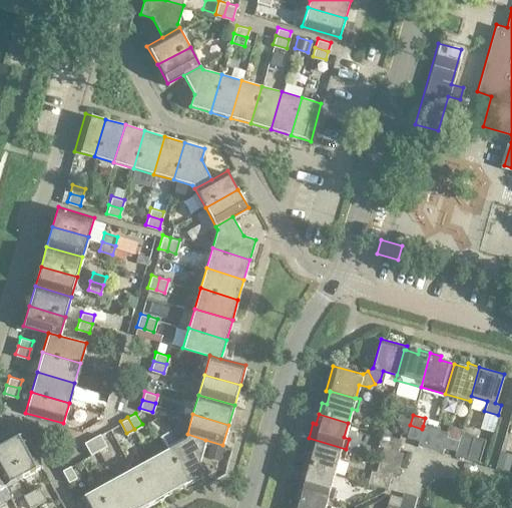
[(422,429),(410,425),(407,435),(419,439),(422,429)]
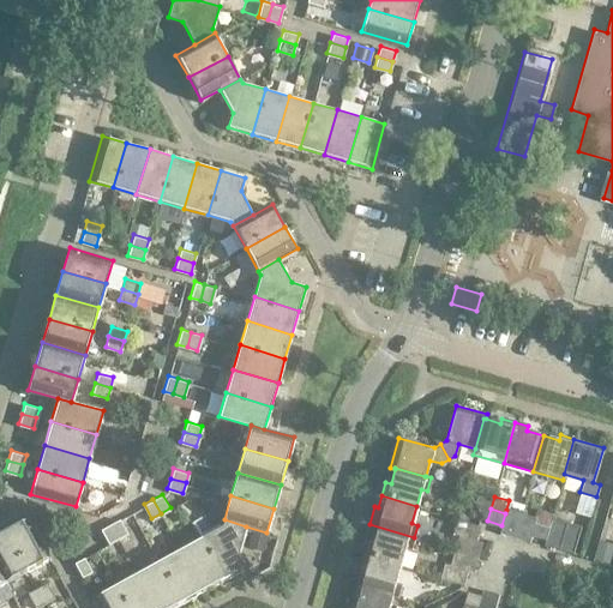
[(521,513),(506,510),(505,513),(502,525),(503,525),(500,534),(514,537),(521,513)]
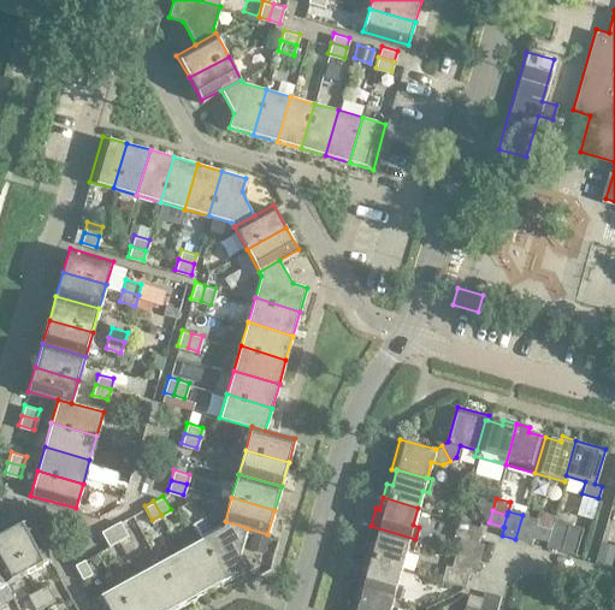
[(537,520),(522,515),(515,539),(530,543),(532,534),(536,523),(537,520)]
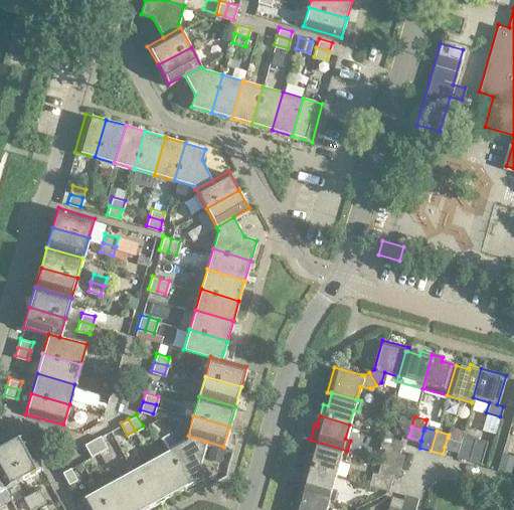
[(107,446),(100,434),(93,439),(99,451),(107,446)]
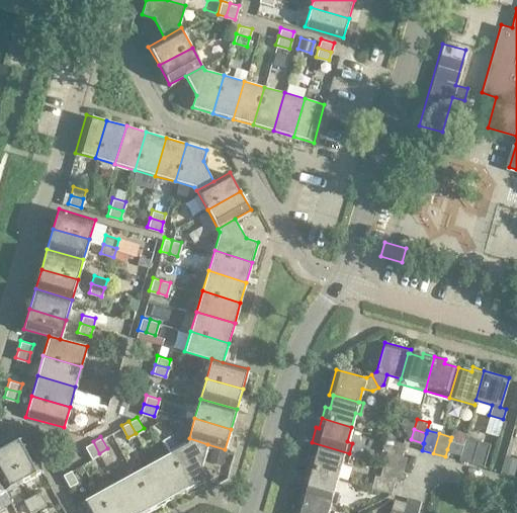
[(41,469),(23,437),(5,447),(23,480),(41,469)]
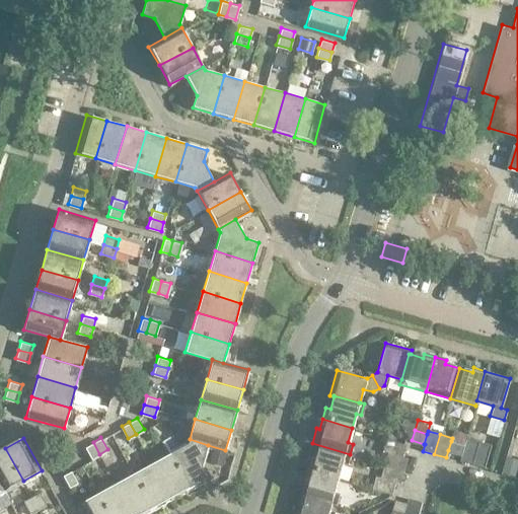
[(382,450),(386,451),(391,453),(395,440),(385,438),(382,450)]
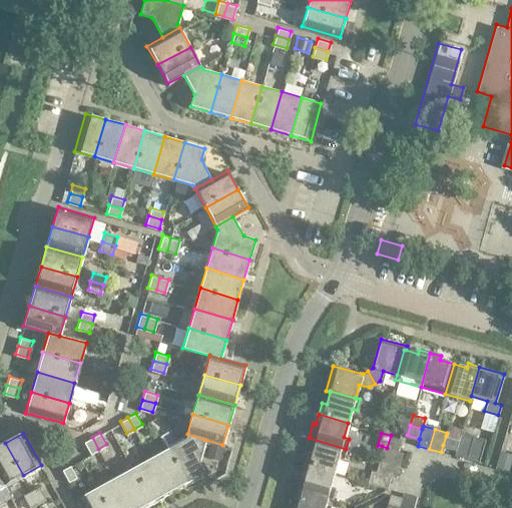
[(463,433),(457,455),(468,458),(475,436),(463,433)]
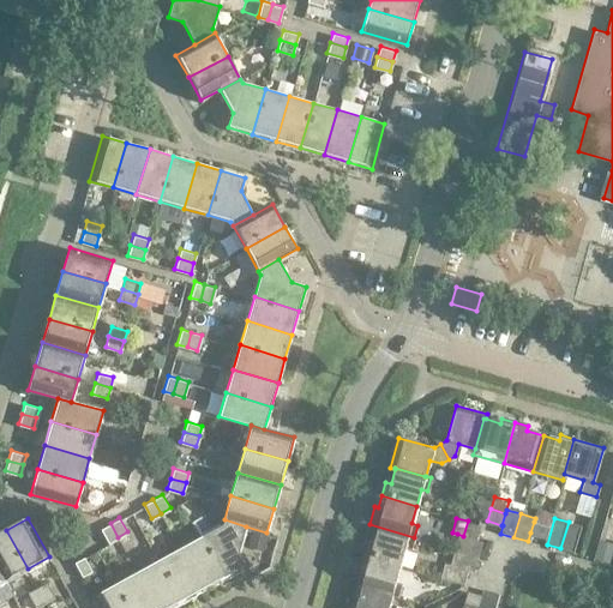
[(246,527),(224,519),(222,525),(202,536),(224,577),(246,565),(239,552),(246,527)]
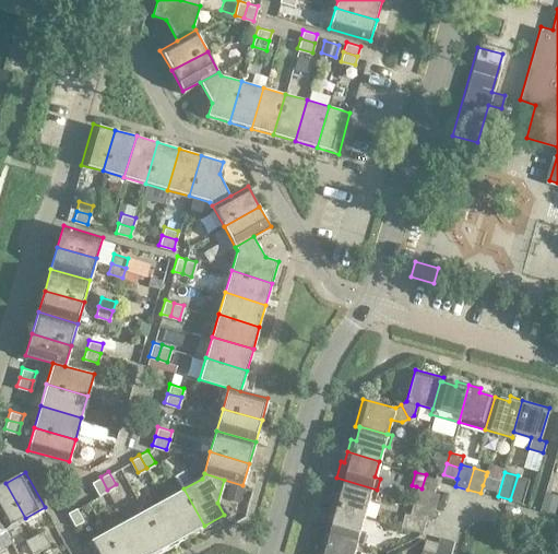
[(437,478),(426,474),(422,488),(432,492),(437,478)]
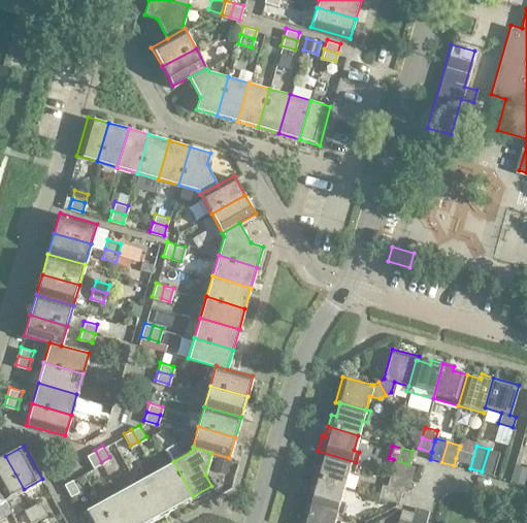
[(471,452),(459,449),(456,458),(468,462),(471,452)]
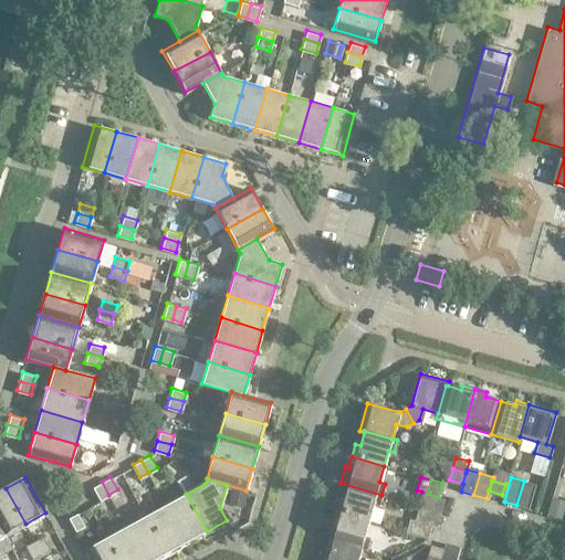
[(108,495),(102,482),(93,486),(100,499),(108,495)]
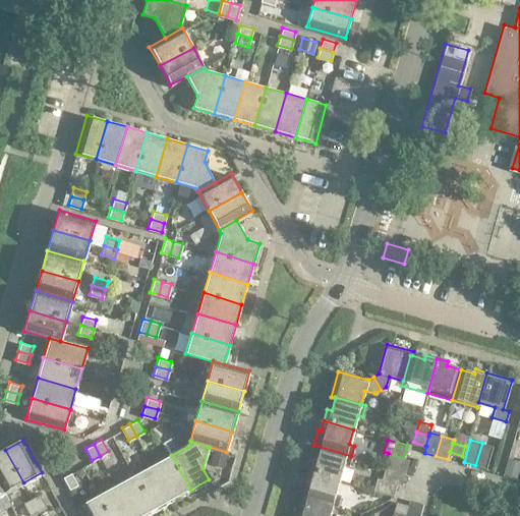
[(351,456),(313,445),(309,459),(312,460),(309,470),(339,478),(343,464),(348,465),(351,456)]
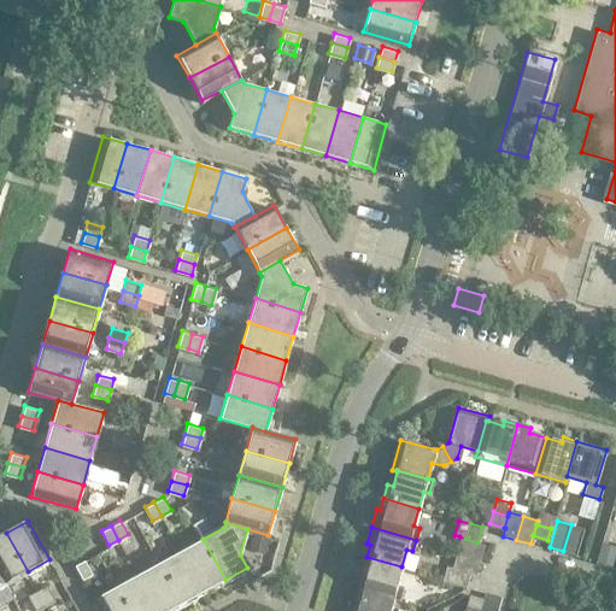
[(28,571),(6,533),(0,535),(0,571),(6,583),(28,571)]
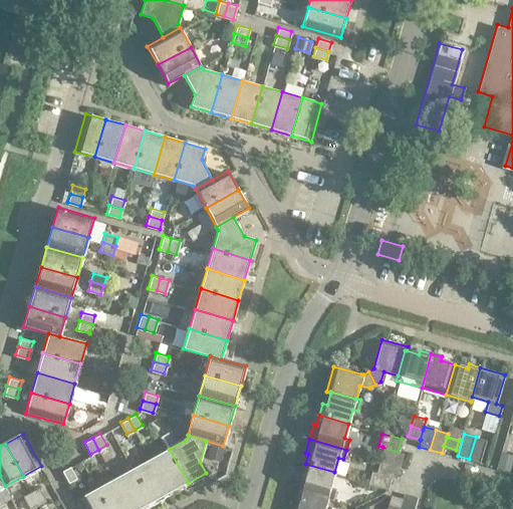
[(403,453),(398,452),(388,449),(382,447),(379,458),(400,465),(403,453)]
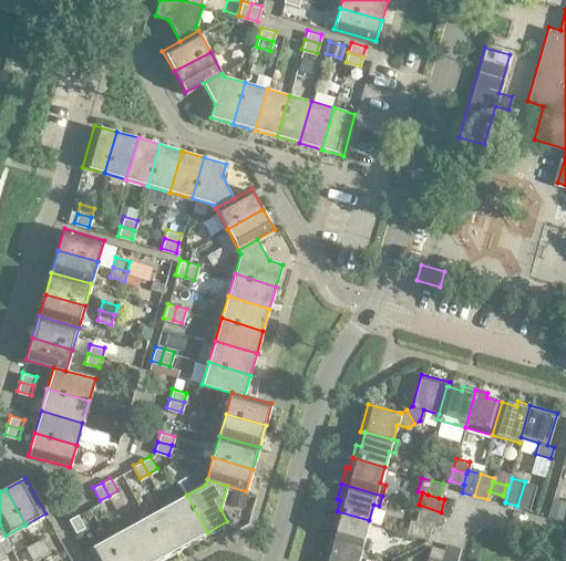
[(207,532),(186,495),(166,506),(187,543),(207,532)]
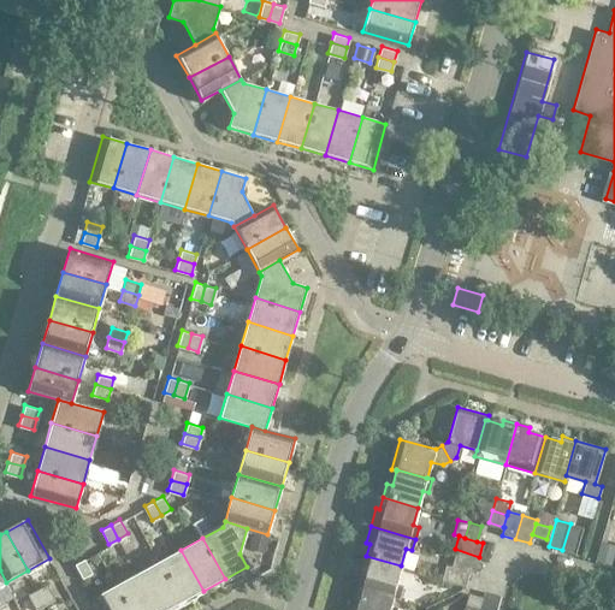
[(602,542),(597,558),(609,562),(614,545),(602,542)]
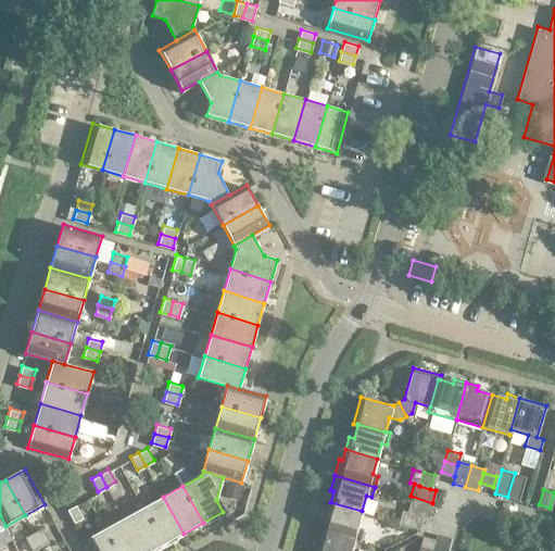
[(184,534),(163,497),(143,508),(164,545),(184,534)]
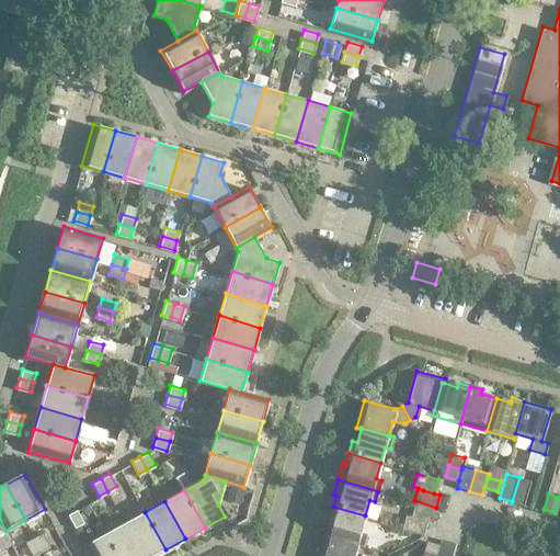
[(365,515),(333,507),(329,519),(334,520),(331,534),(330,534),(357,543),(363,545),(366,533),(361,532),(365,515)]
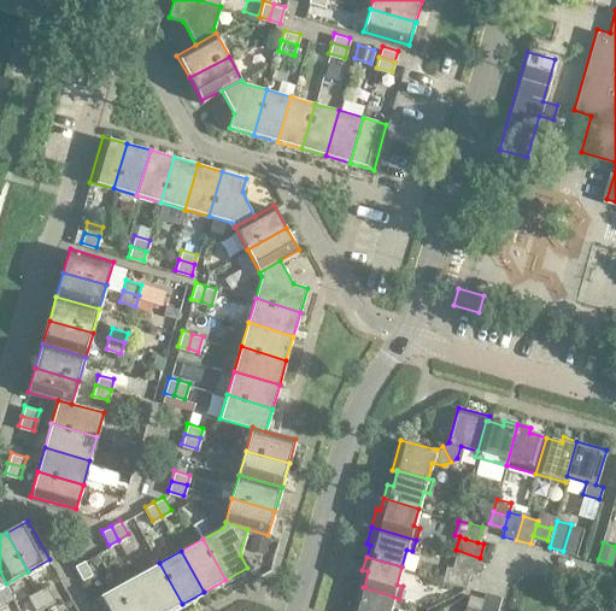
[(93,573),(84,558),(75,564),(82,579),(93,573)]
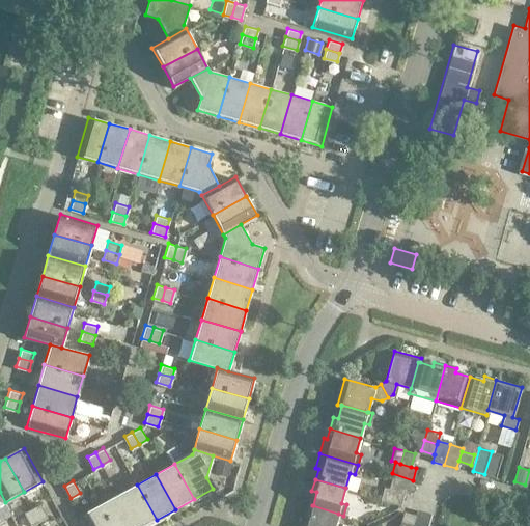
[(145,525),(157,520),(137,485),(118,495),(135,525),(145,525)]
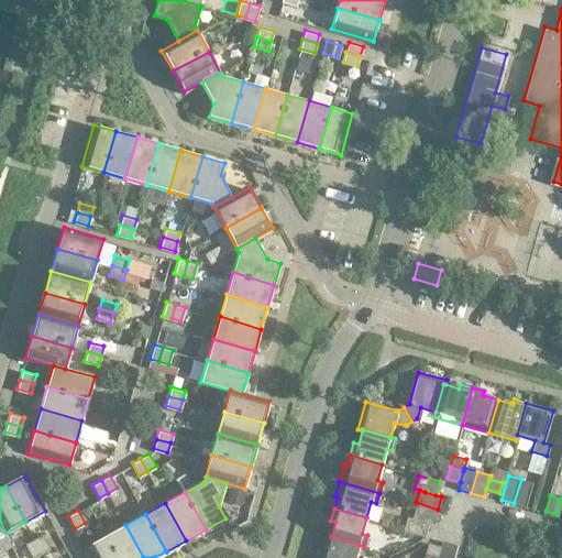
[(403,528),(414,532),(417,517),(407,514),(403,528)]
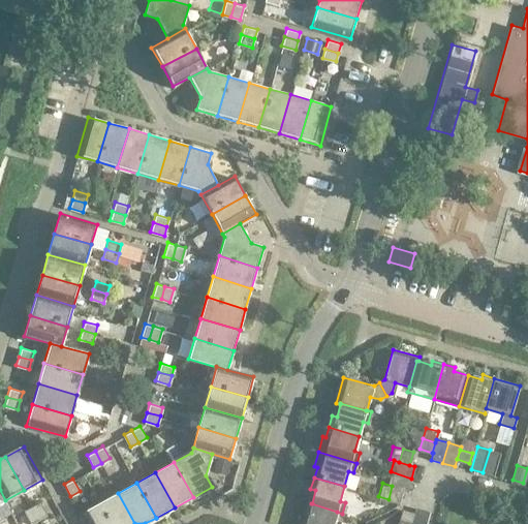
[(403,489),(392,486),(389,499),(399,502),(403,489)]
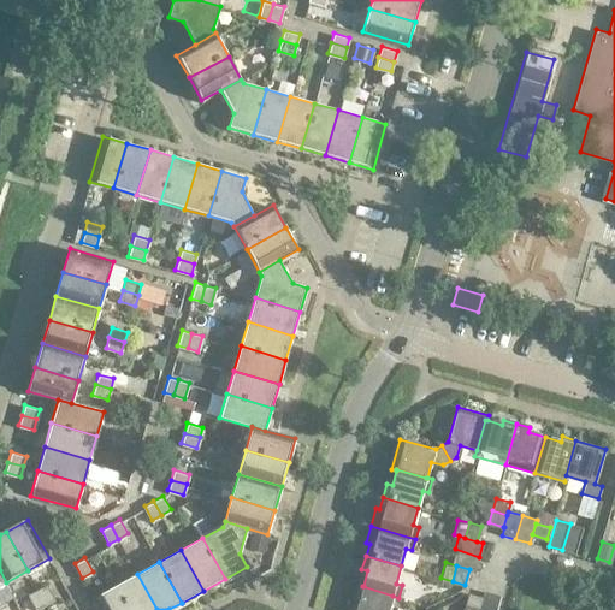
[(157,609),(137,574),(116,586),(129,609),(157,609)]
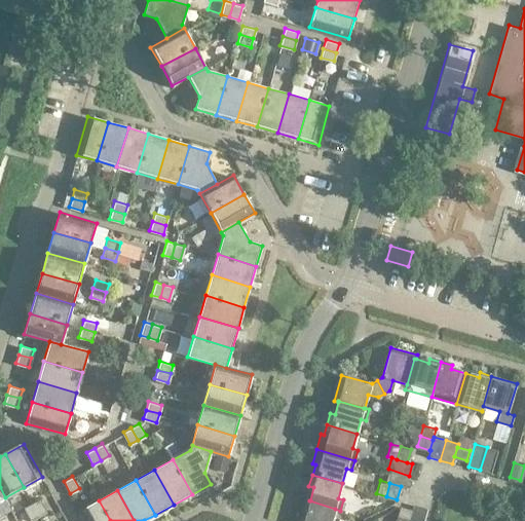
[(39,497),(32,501),(38,514),(46,510),(39,497)]
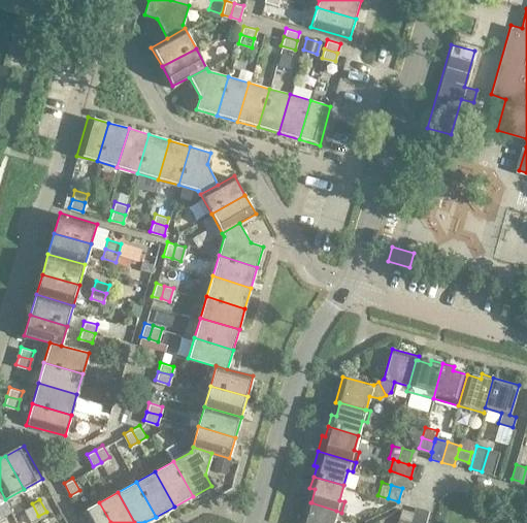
[(332,522),(336,511),(310,502),(311,502),(306,500),(299,522),(332,522)]
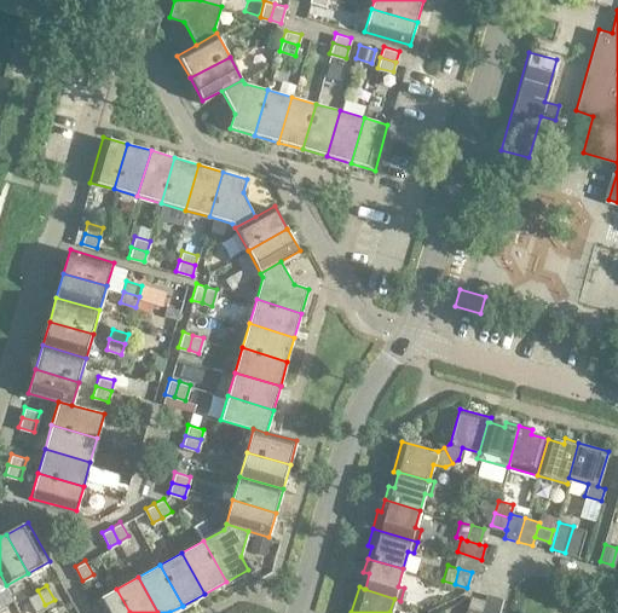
[(130,612),(116,589),(94,601),(100,612),(130,612)]
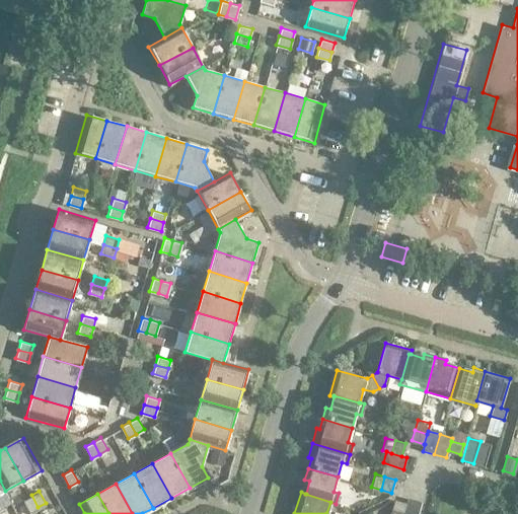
[(38,507),(31,495),(23,500),(29,512),(38,507)]
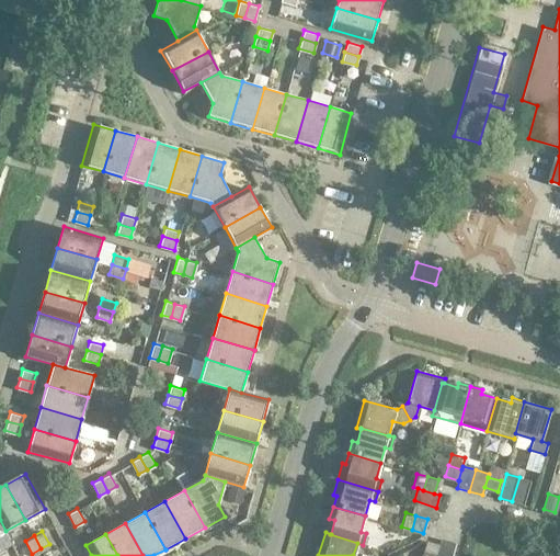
[(440,543),(437,554),(435,555),(452,555),(456,542),(442,537),(440,543)]
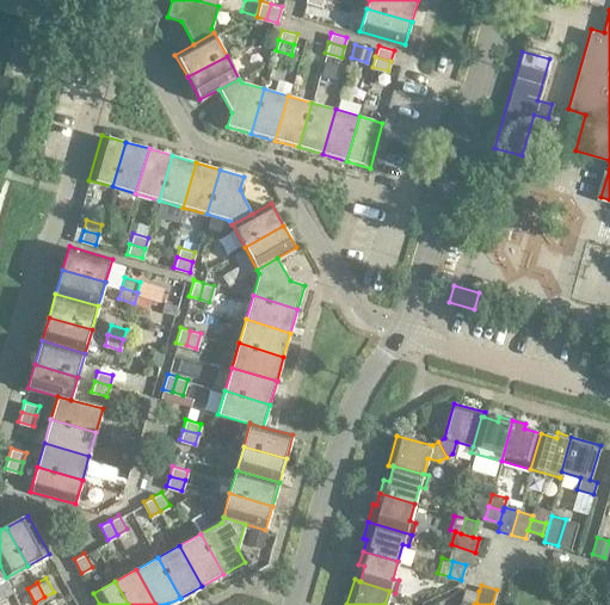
[(464,586),(463,590),(461,598),(476,603),(479,591),(464,586)]
